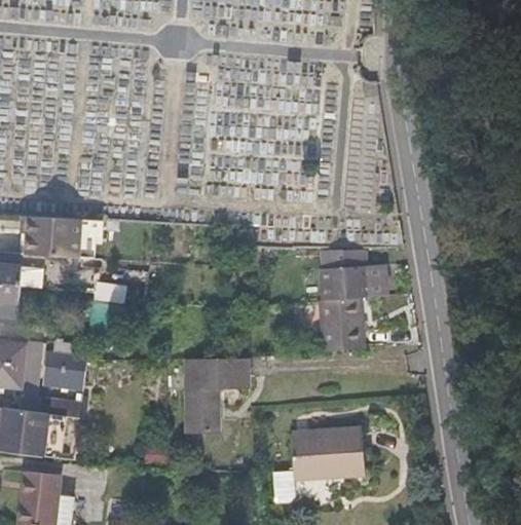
[(78,259),(81,220),(26,215),(24,255),(78,259)]
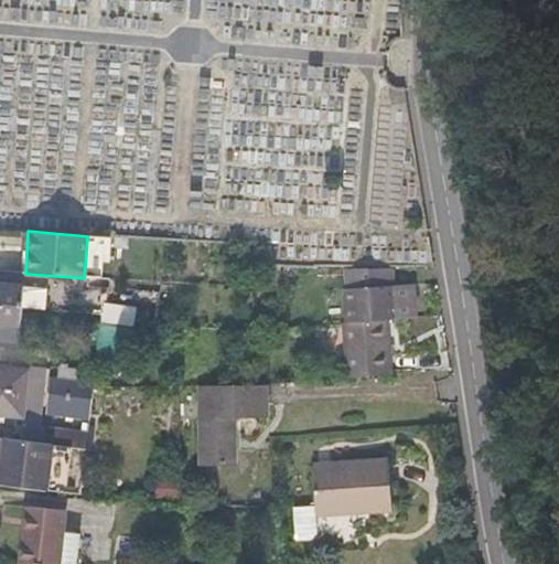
[(390,282),(388,266),(342,265),(343,285),(390,282)]
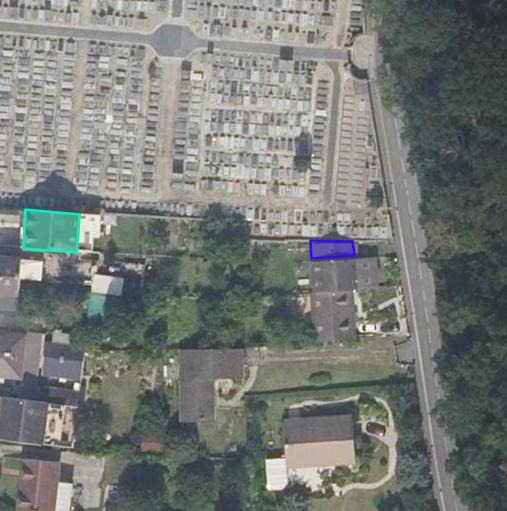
[(374,285),(372,253),(354,255),(311,258),(309,259),(312,291),(374,285)]
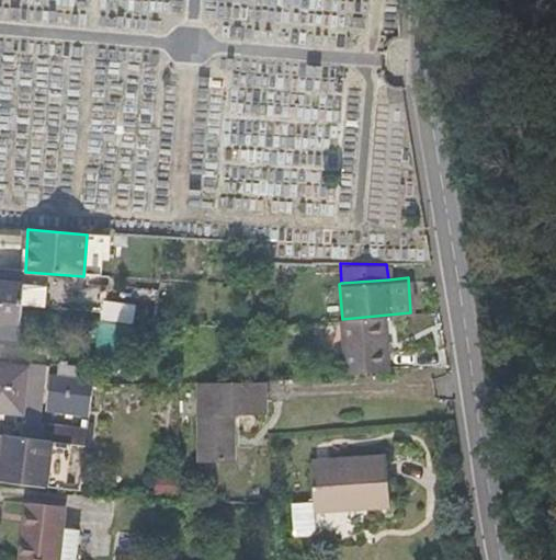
[(20,305),(20,284),(0,282),(0,342),(16,343),(20,305)]
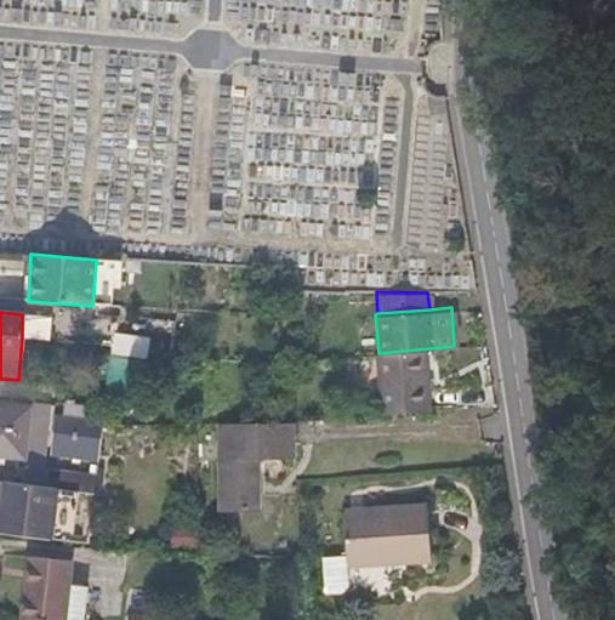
[(47,339),(47,317),(22,314),(22,337),(47,339)]
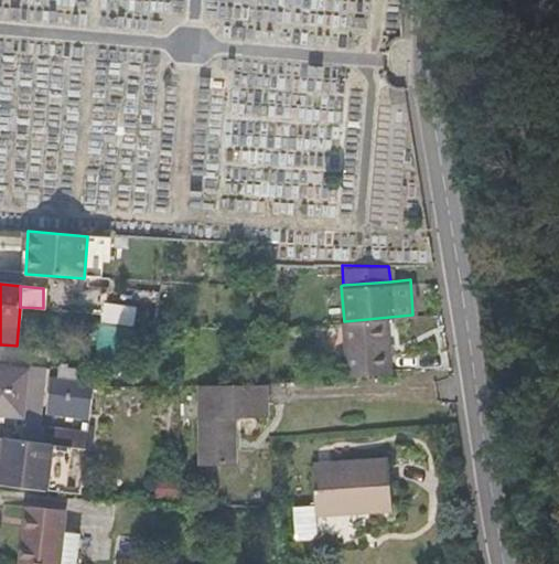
[(130,368),(131,326),(132,321),(99,318),(97,368),(130,368)]
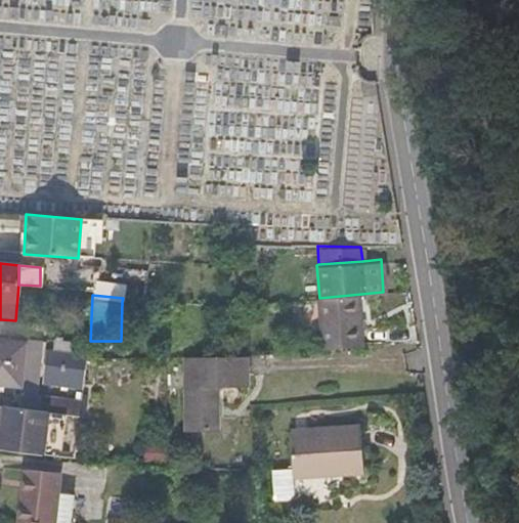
[(362,348),(359,297),(318,300),(321,350),(362,348)]
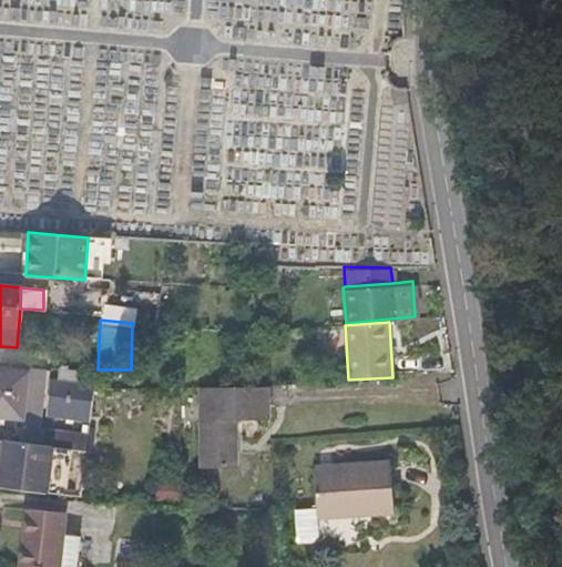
[(36,444),(40,366),(0,362),(0,415),(19,417),(17,442),(36,444)]
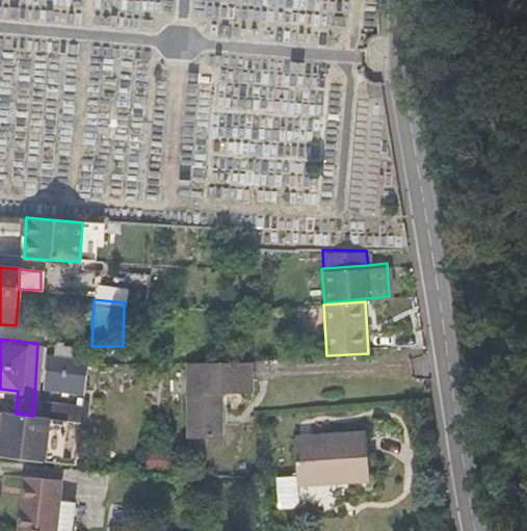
[(74,361),(75,350),(54,349),(54,360),(45,360),(43,386),(85,390),(90,365),(90,361),(74,361)]
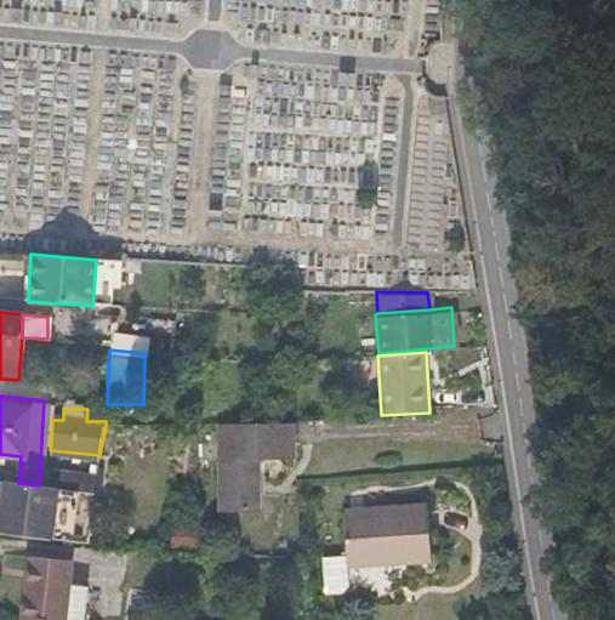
[(258,510),(257,459),(289,458),(286,421),(218,424),(222,511),(258,510)]
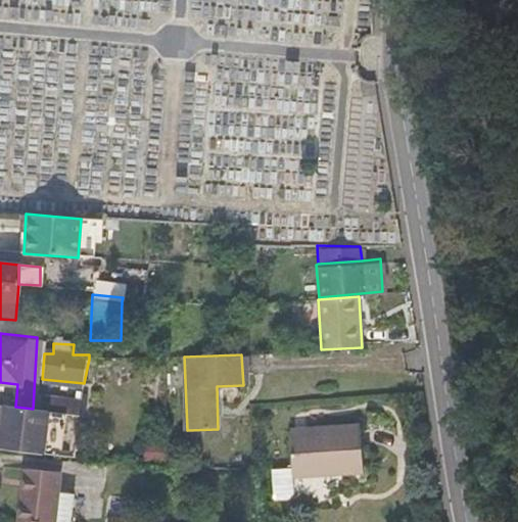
[(77,415),(79,401),(42,398),(41,410),(50,411),(77,415)]
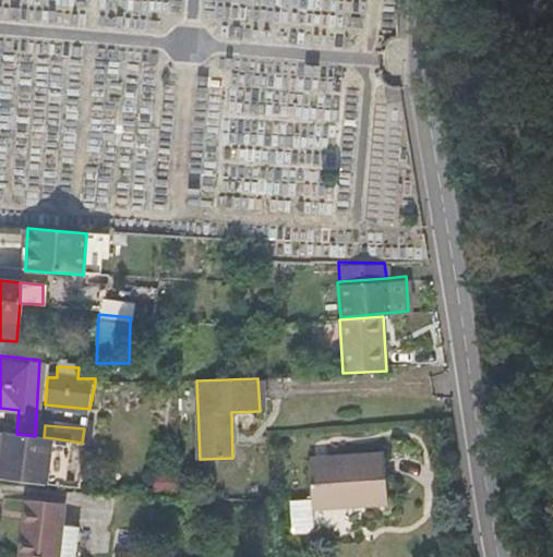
[(48,483),(53,438),(44,437),(35,436),(16,434),(1,432),(0,440),(0,477),(48,483)]
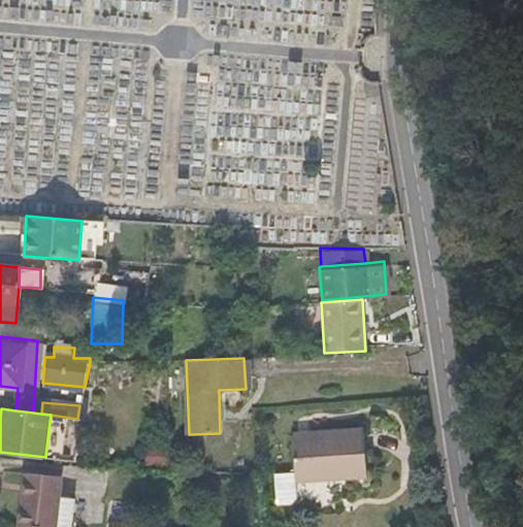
[(367,478),(364,434),(293,438),(295,475),(296,483),(367,478)]
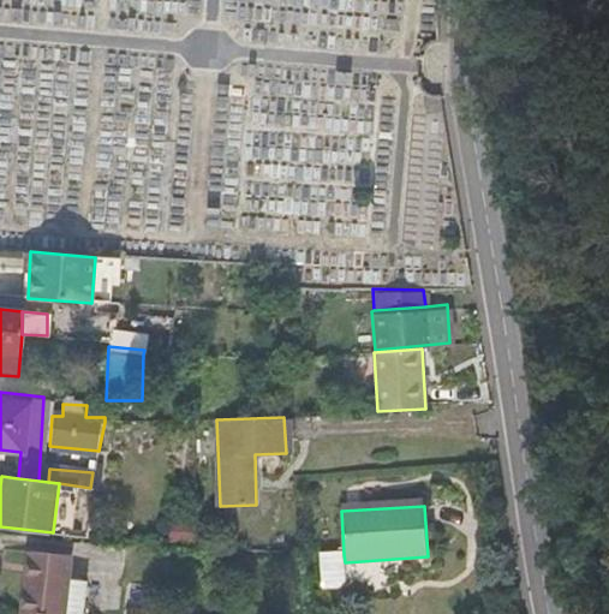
[(54,613),(59,613),(64,572),(66,552),(25,547),(18,609),(54,613)]
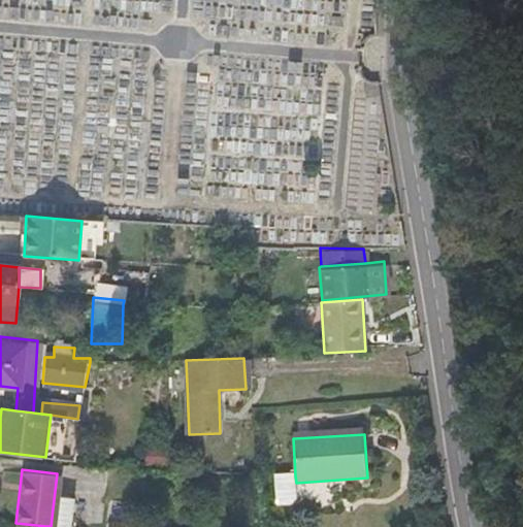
[(297,502),(296,483),(295,475),(275,478),(278,508),(292,507),(297,502)]
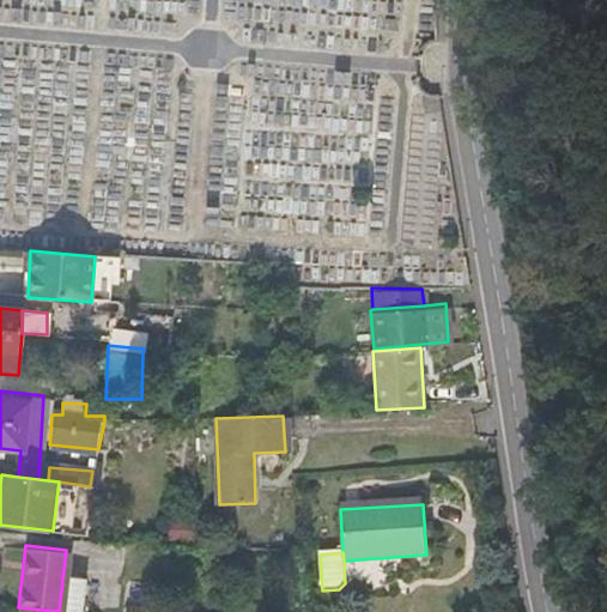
[(77,611),(80,571),(64,570),(59,611),(77,611)]
